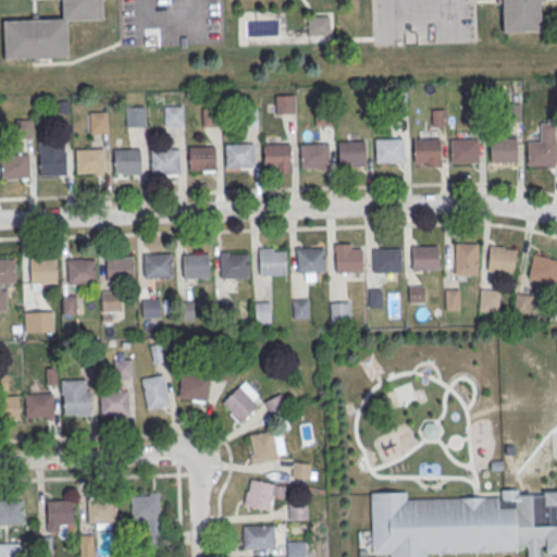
[(67,60),(3,62),(2,22),(61,20),(60,0),(101,0),(102,21),(66,22),(67,60)]
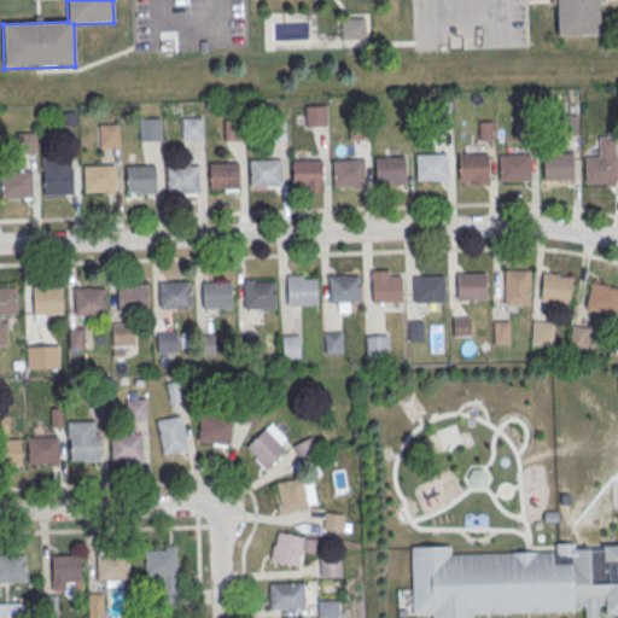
[(598,0),(599,35),(557,36),(555,0),(598,0)]
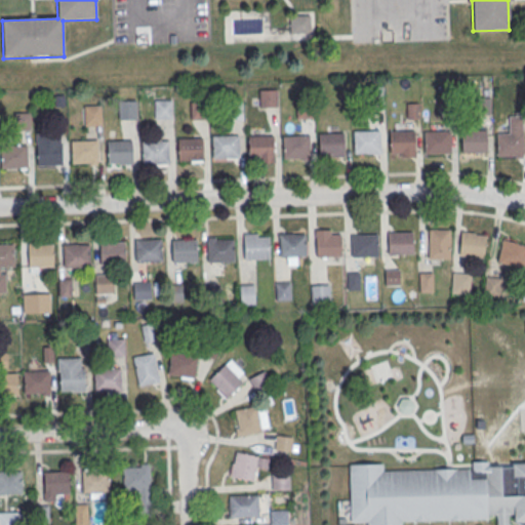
[(310,14),(289,14),(289,32),(310,32),(310,14)]
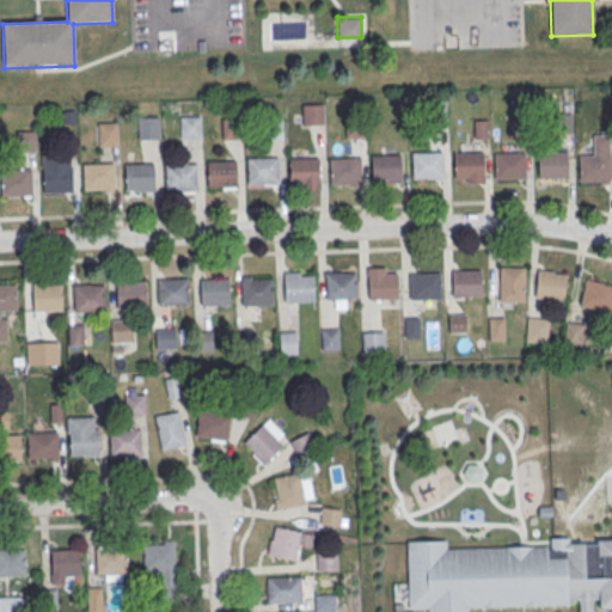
[(301,104),(301,123),(323,123),(323,104),(301,104)]
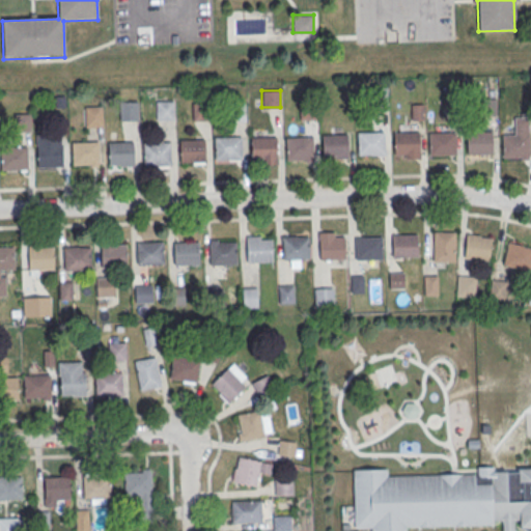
[(173,119),(173,101),(157,101),(157,119),(173,119)]
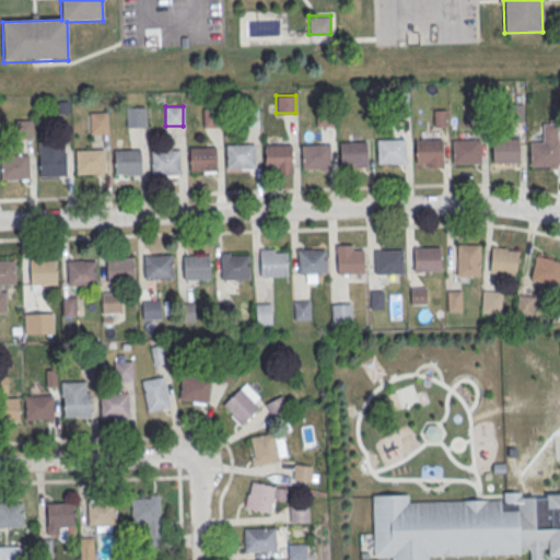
[(146,107),(127,107),(127,127),(146,127),(146,107)]
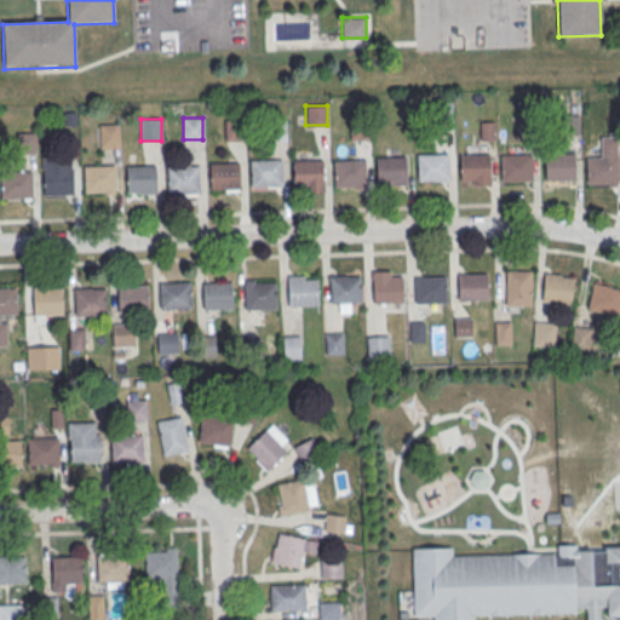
[(119,124),(99,124),(99,147),(119,147),(119,124)]
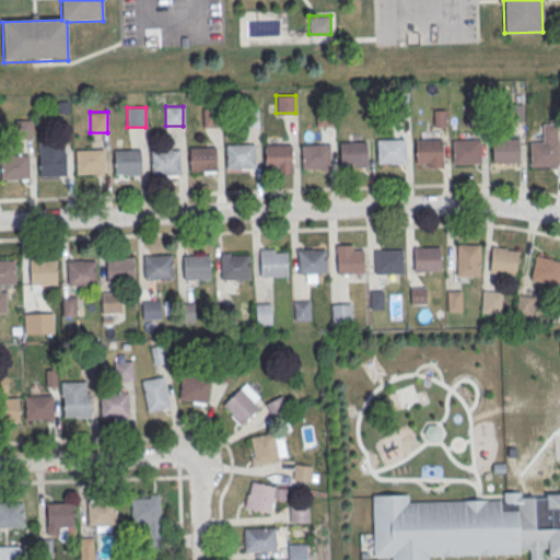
[(33,138),(33,120),(14,120),(14,138),(33,138)]
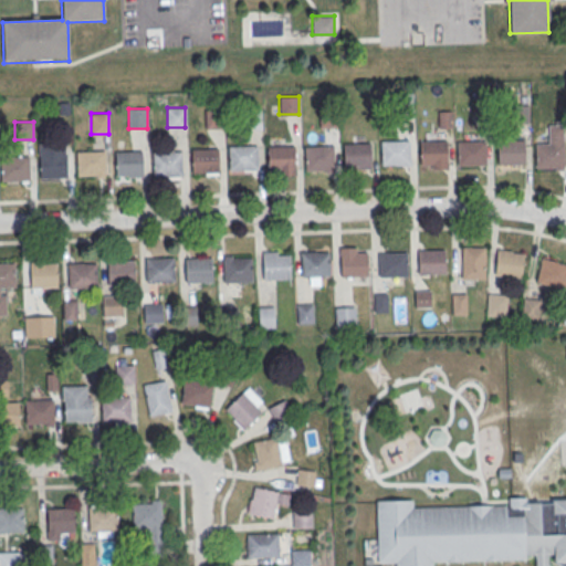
[(418,143),(447,142),(448,166),(419,167),(418,143)]
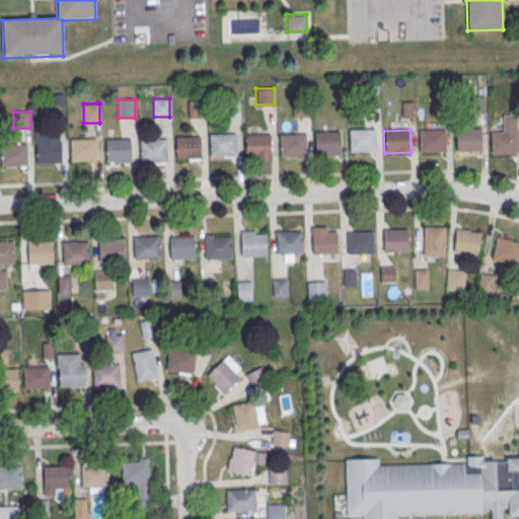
[(454,131),(479,130),(480,152),(454,153),(454,131)]
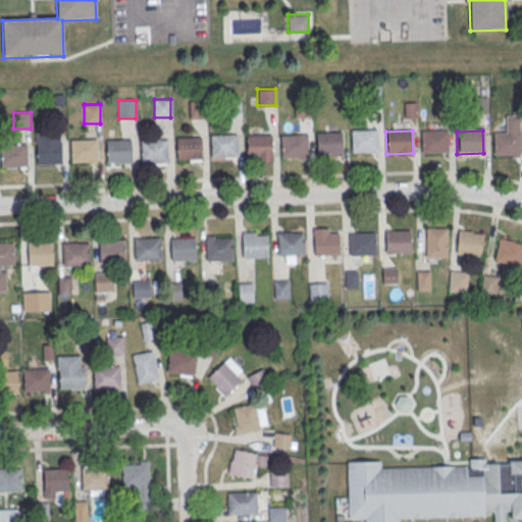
[(351,132),(376,132),(377,153),(351,154),(351,132)]
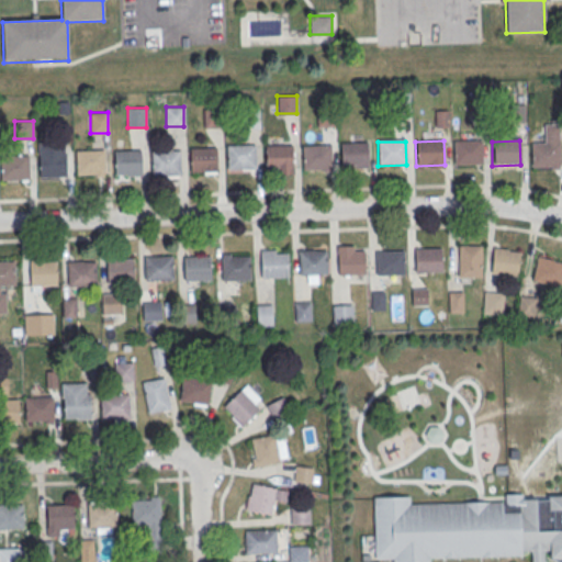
[(453,142),(481,142),(482,165),(454,166),(453,142)]
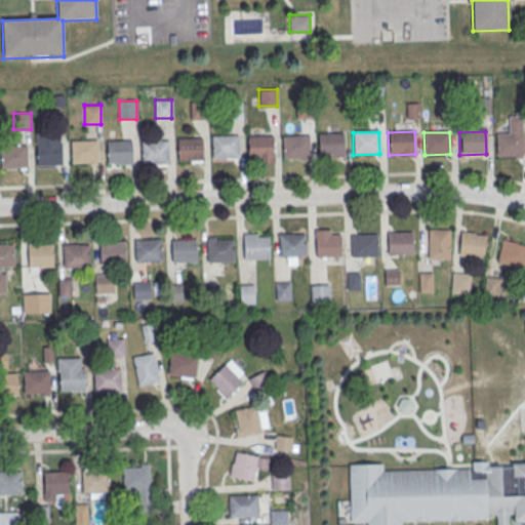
[(317,134),(344,133),(345,156),(318,157),(317,134)]
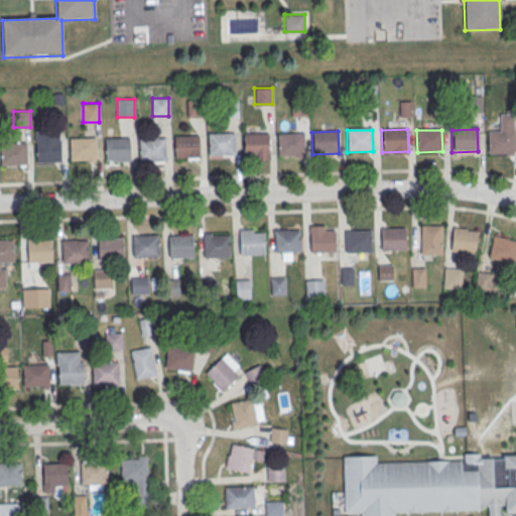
[(487,133),(513,132),(513,154),(488,155),(487,133)]
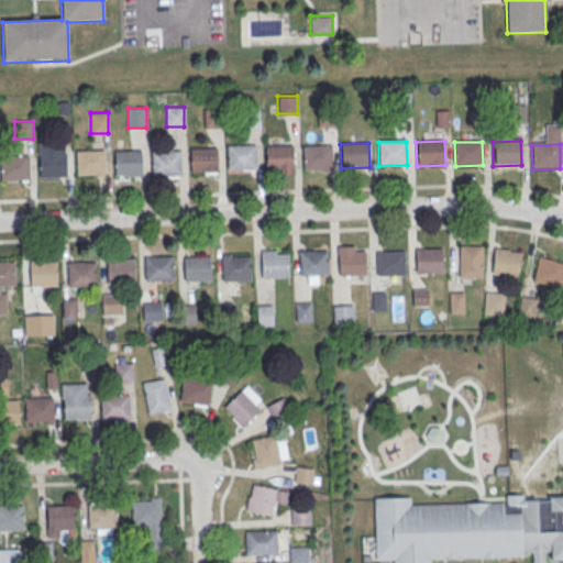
[(227,147),(255,146),(255,170),(228,172),(227,147)]
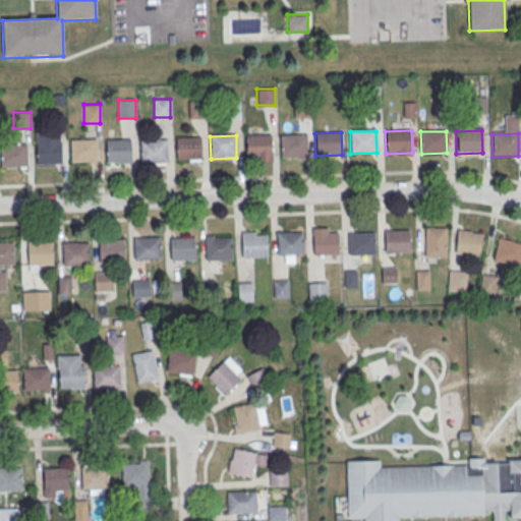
[(245,136),(271,135),(272,157),(245,158),(245,136)]
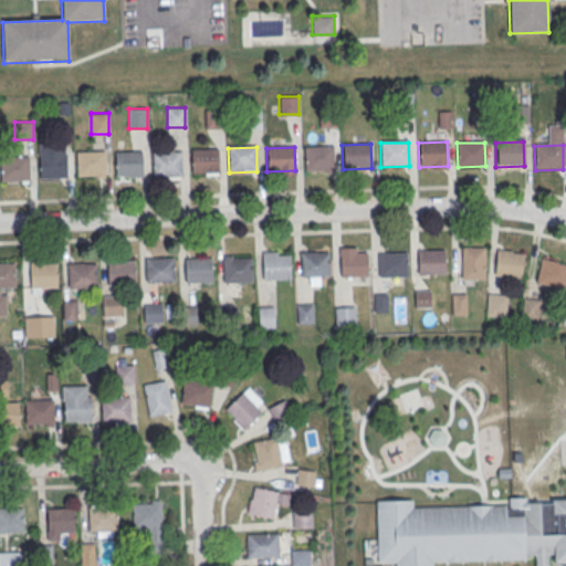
[(304,148),(333,147),(333,171),(305,173),(304,148)]
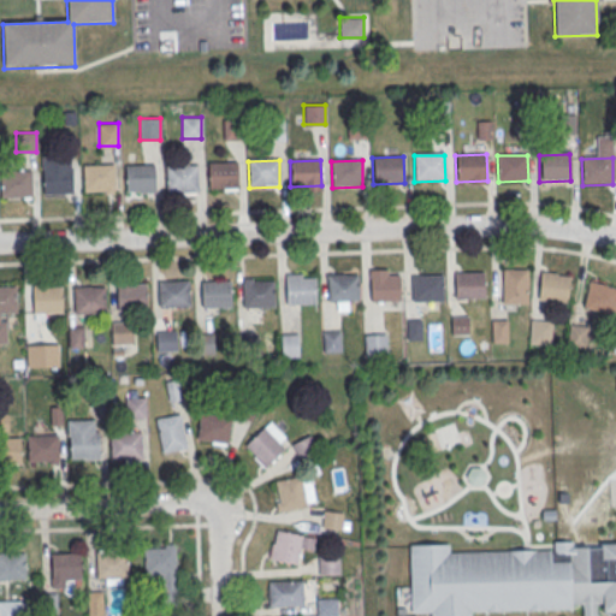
[(206,164),(237,163),(238,189),(207,189),(206,164)]
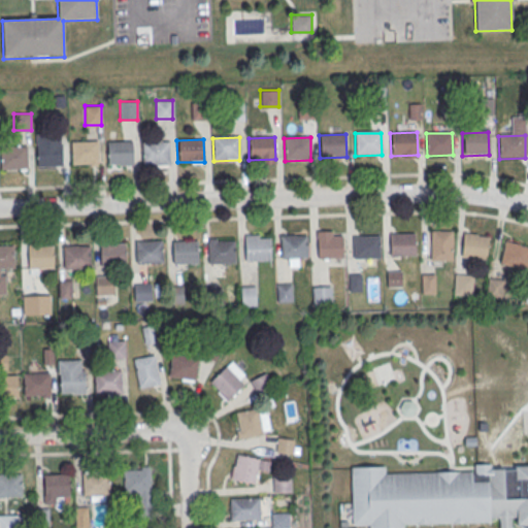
[(70,142),(97,142),(97,164),(71,165),(70,142)]
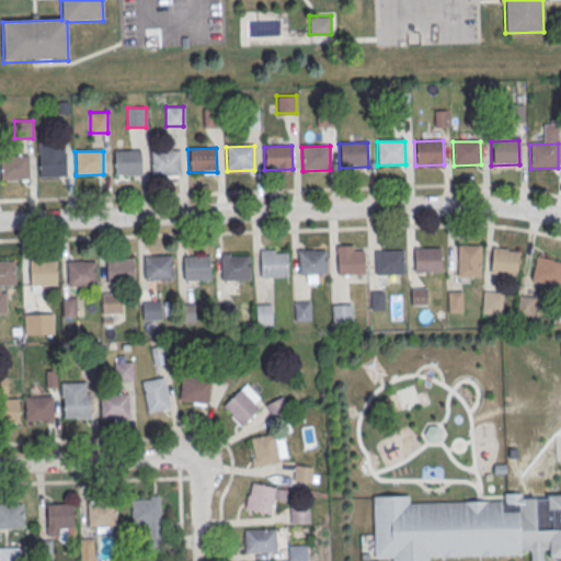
[(113,152),(140,151),(141,175),(113,176),(113,152)]
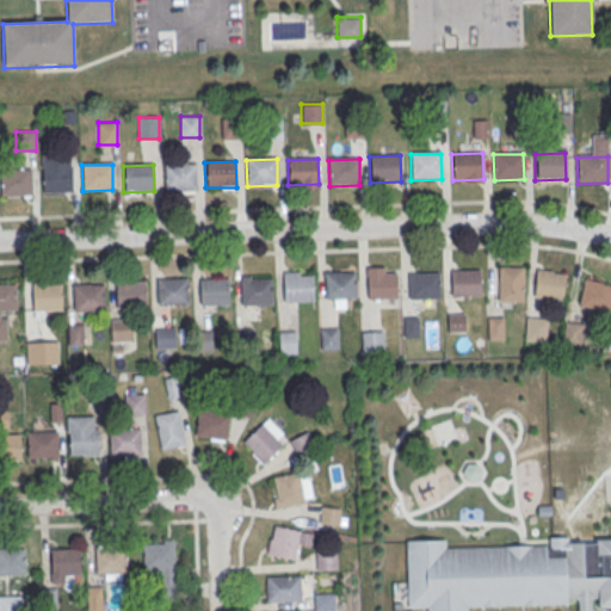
[(164,166),(195,165),(196,191),(165,192),(164,166)]
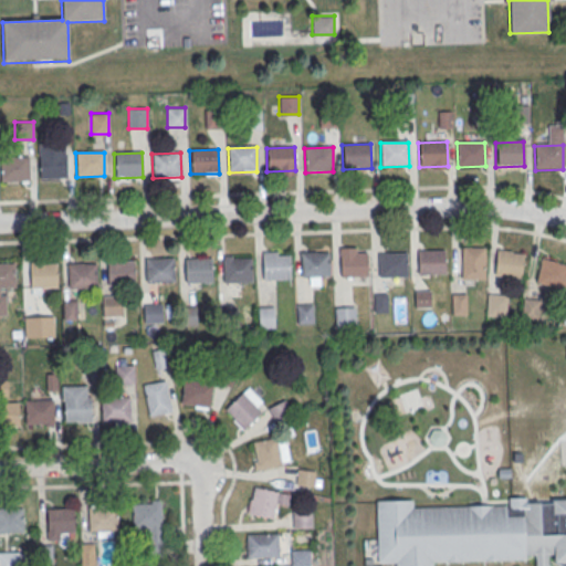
[(38,156),(66,155),(66,179),(39,180),(38,156)]
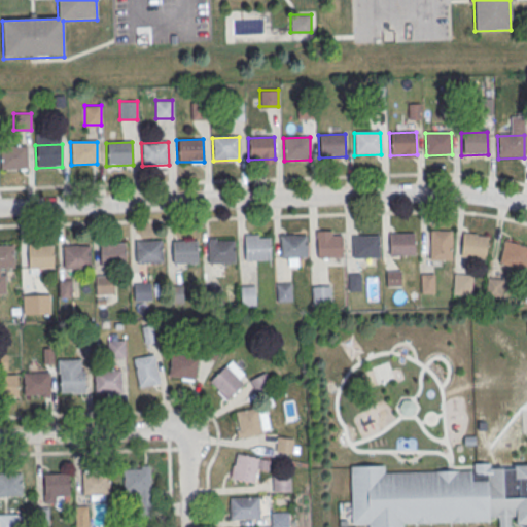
[(0,147),(26,146),(27,169),(0,170),(0,147)]
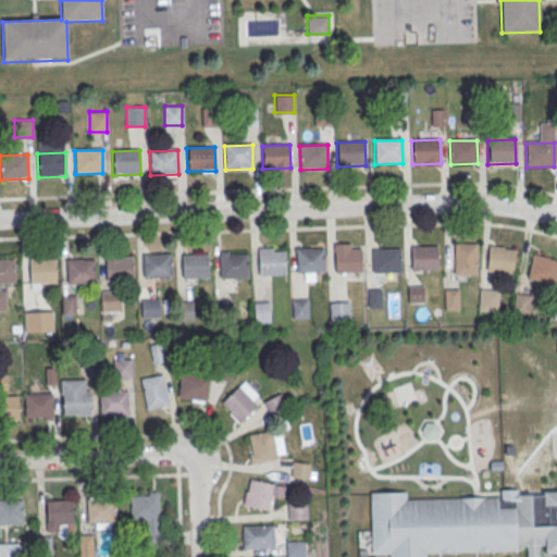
[(455,274),(477,274),(477,242),(455,242),(455,274)]
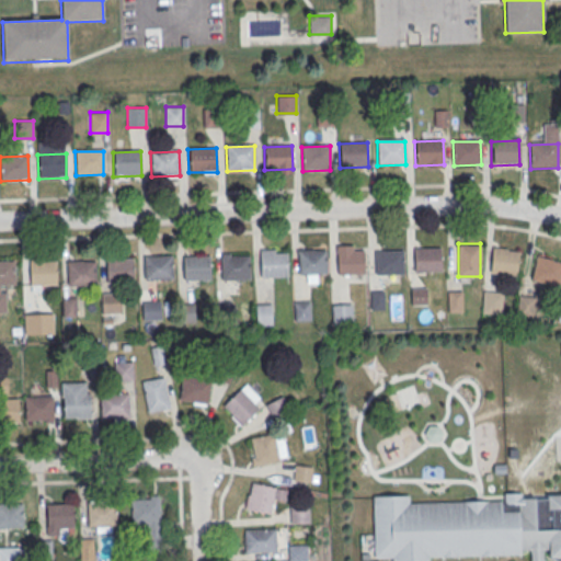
[(492,274),(518,274),(518,248),(492,248),(492,274)]
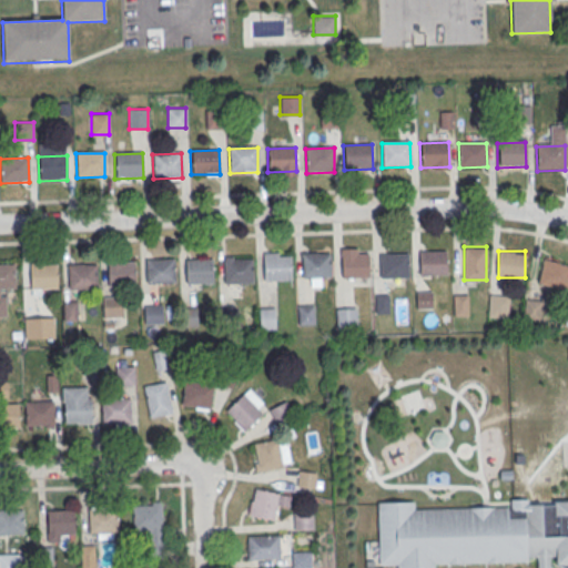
[(418,253),(446,253),(447,276),(418,277),(418,253)]
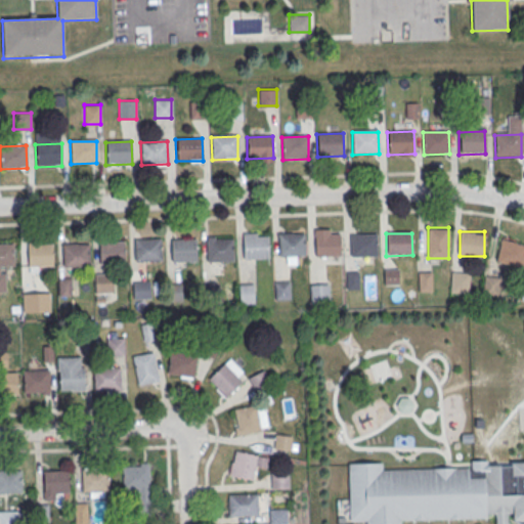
[(277,236),(304,235),(305,257),(278,258),(277,236)]
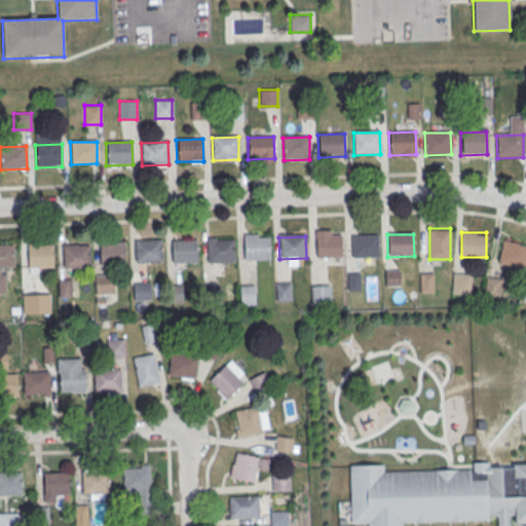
[(314,237),(341,236),(341,259),(315,260),(314,237)]
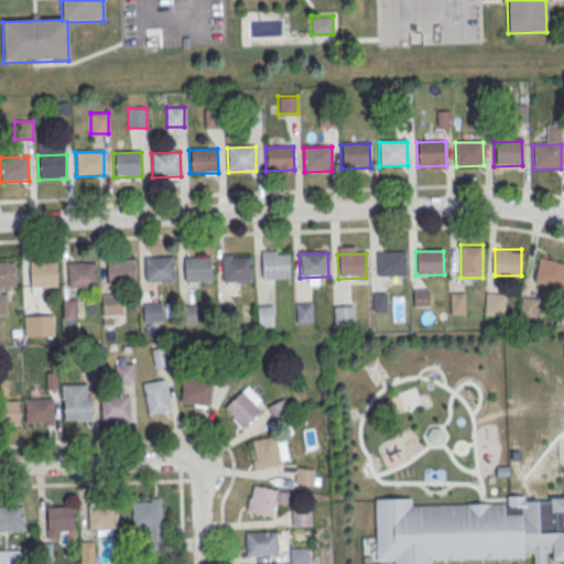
[(377,255),(405,253),(407,278),(378,278),(377,255)]
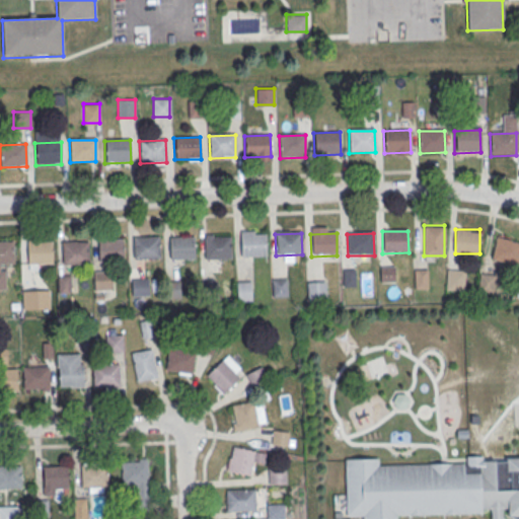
[(239,236),(265,235),(266,257),(240,258),(239,236)]
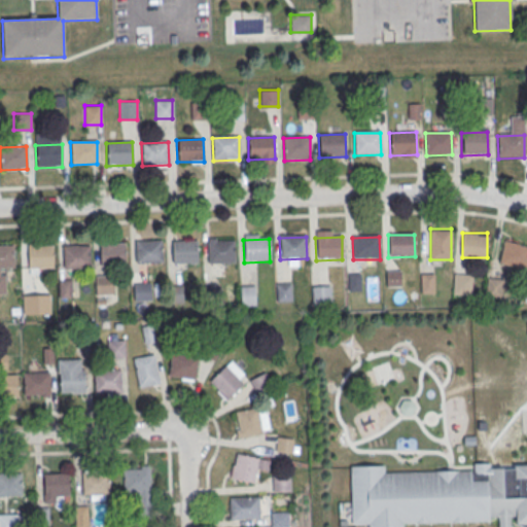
[(135,242),(161,241),(162,264),(136,265),(135,242)]
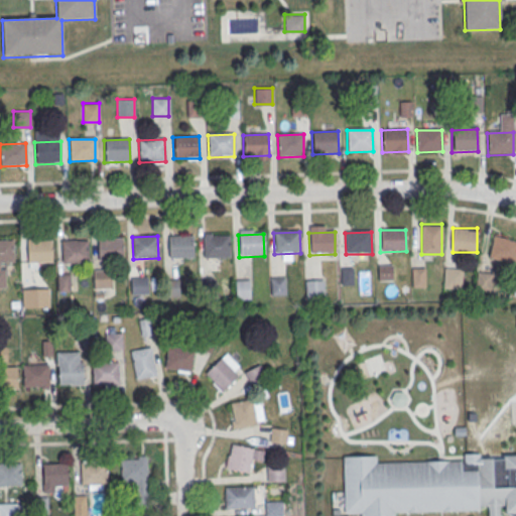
[(167,237),(194,237),(194,258),(168,259),(167,237)]
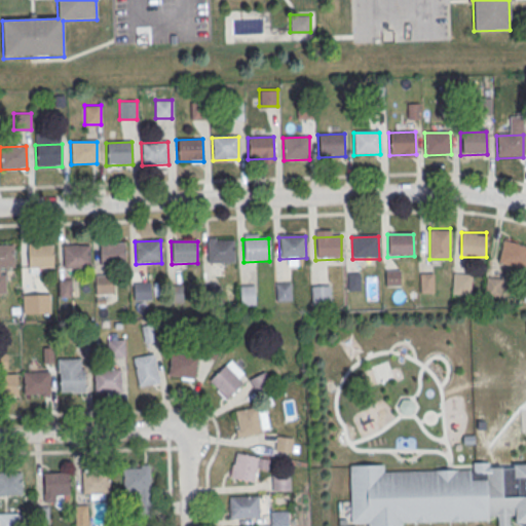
[(207,242),(233,241),(234,264),(208,264),(207,242)]
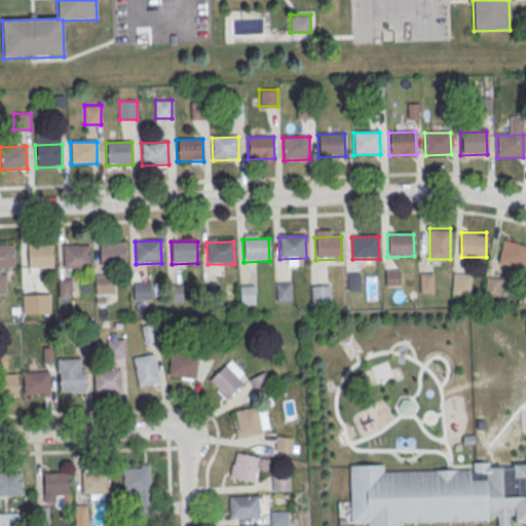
[(525,264),(525,241),(500,242),(500,265),(525,264)]
